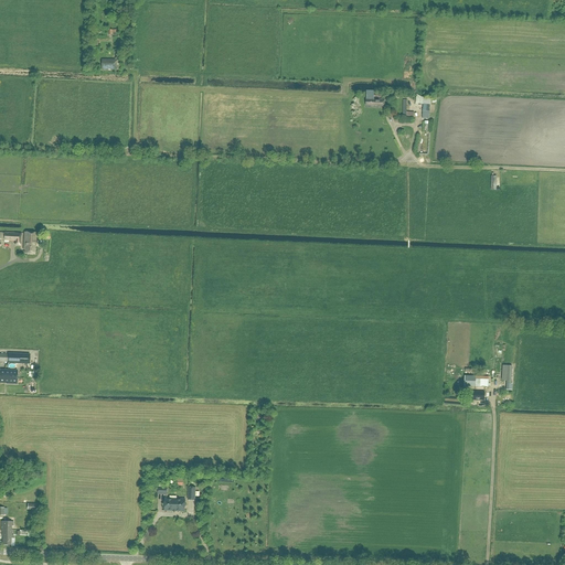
[(115,70),(115,60),(103,60),(103,70),(115,70)]
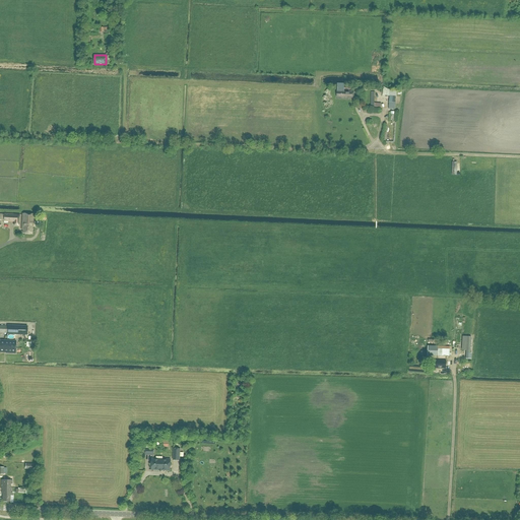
[(353,100),(353,91),(337,90),(336,98),(341,98),(341,99),(353,100)]
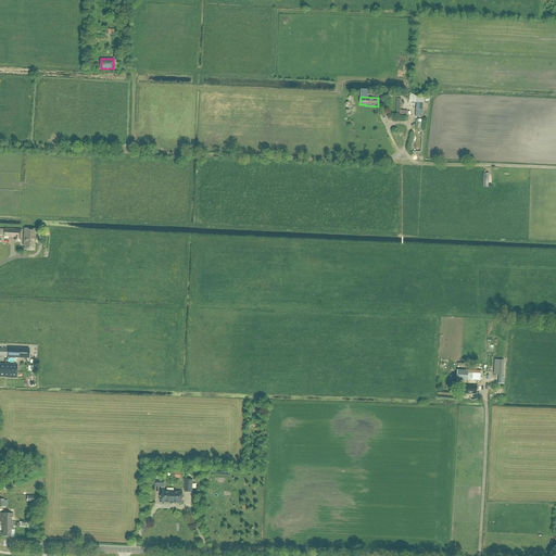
[(24,228),(23,243),(25,243),(24,249),(34,250),(35,240),(36,240),(37,229),(24,228)]
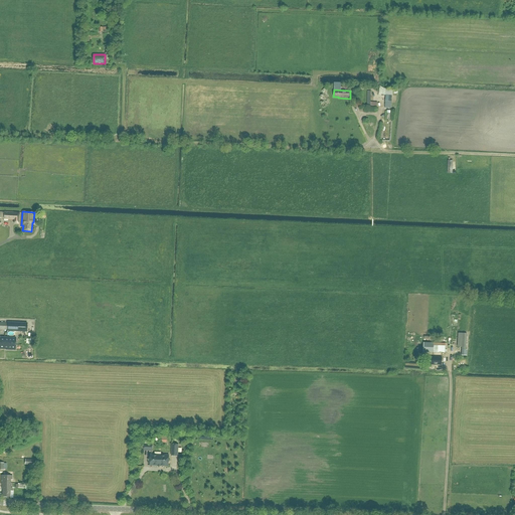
[(0,322),(0,329),(7,330),(7,331),(26,332),(27,323),(7,322),(7,323),(0,322)]
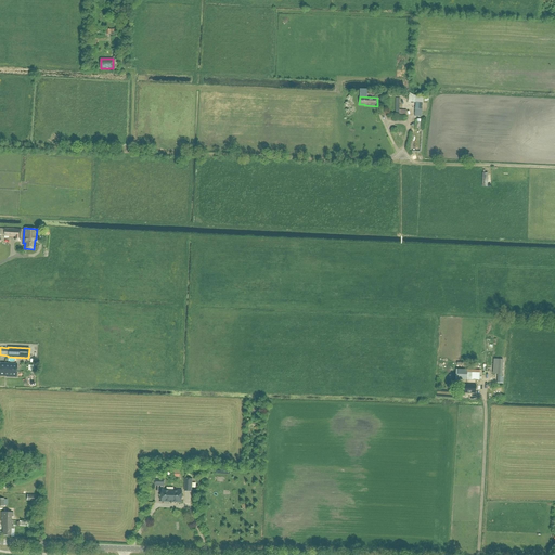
[(503,375),(504,358),(495,358),(495,364),(500,364),(499,375),(503,375)]
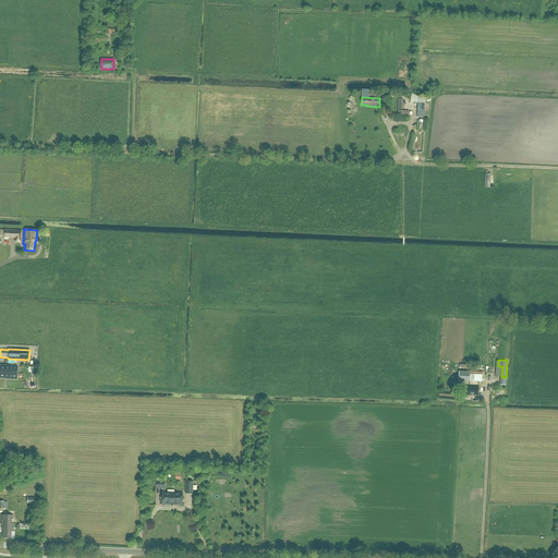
[(4,378),(5,378),(5,379),(16,379),(16,366),(7,366),(7,370),(4,373),(4,378)]
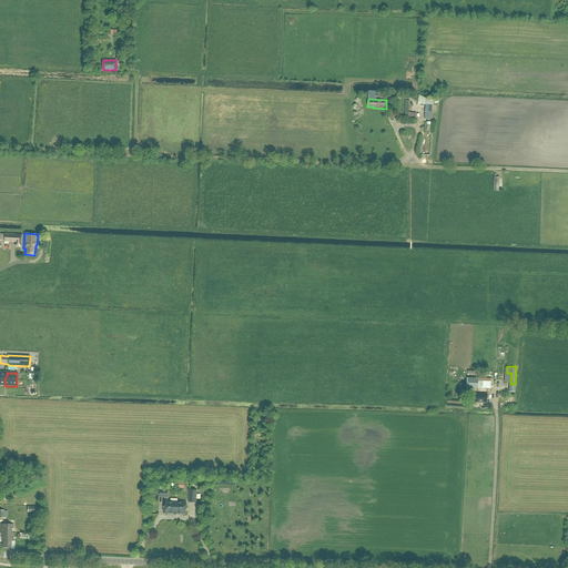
[(478,378),(478,382),(478,389),(490,389),(492,382),(492,379),(478,378)]
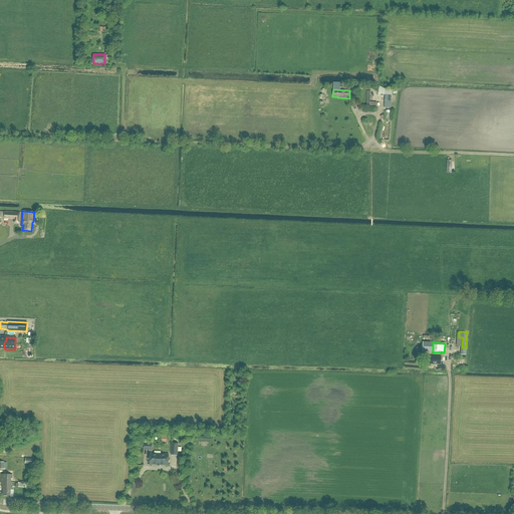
[(441,364),(441,357),(428,356),(428,364),(441,364)]
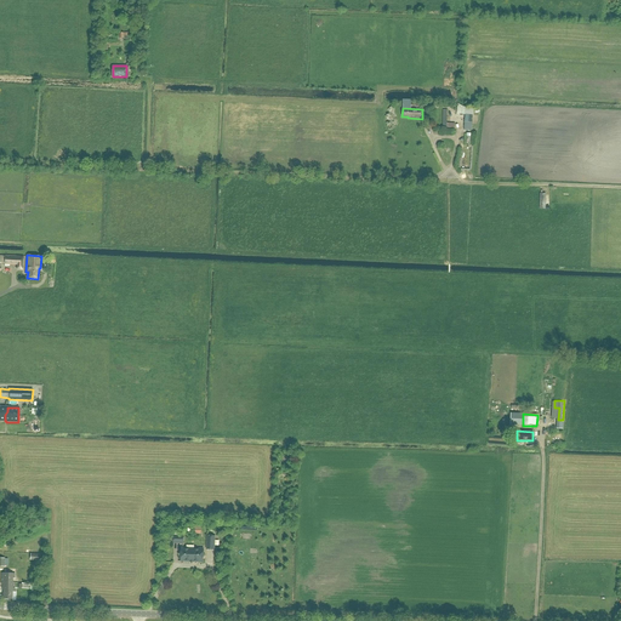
[(189,562),(192,560),(193,548),(181,548),(181,562),(189,562)]
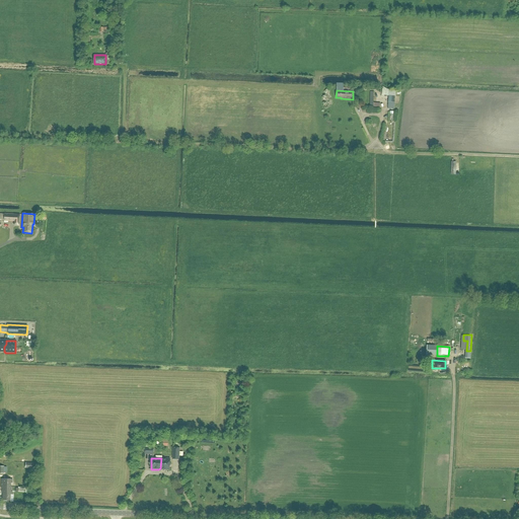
[(170,459),(161,458),(160,468),(164,471),(166,470),(169,470),(170,466),(171,464),(170,462),(170,459)]
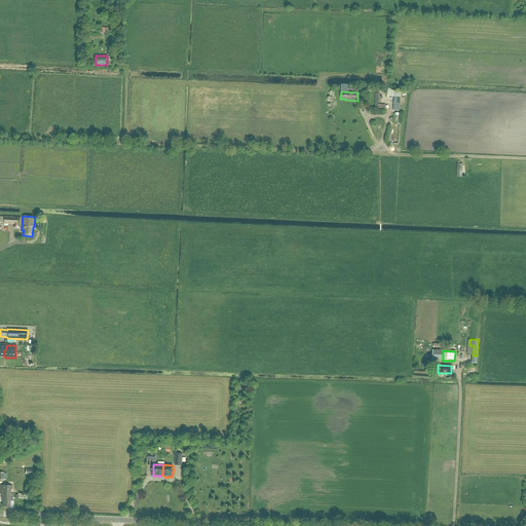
[(36,470),(26,468),(26,478),(32,478),(32,475),(36,476),(36,470)]
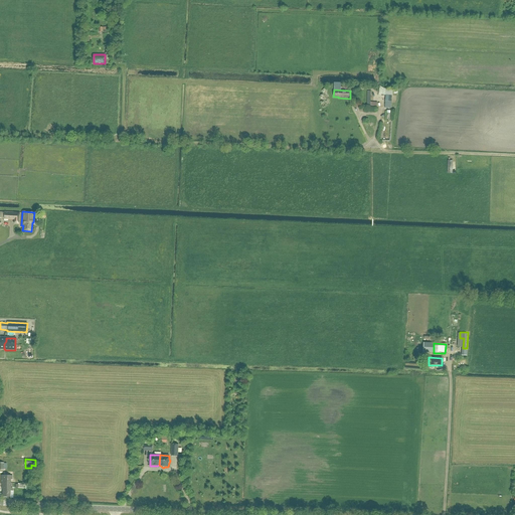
[(10,480),(12,480),(12,476),(1,475),(1,488),(2,488),(2,497),(10,497),(10,490),(12,491),(12,483),(10,483),(10,480)]
